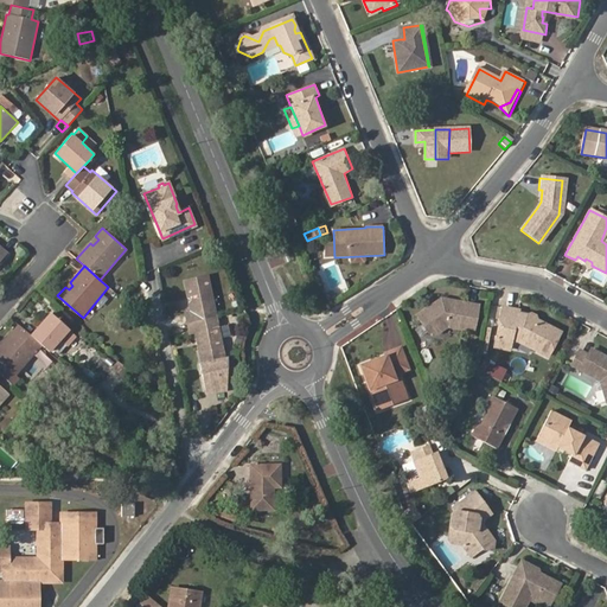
[(184,281),(190,312),(185,313),(189,333),(196,333),(203,363),(227,357),(208,275),(184,281)]
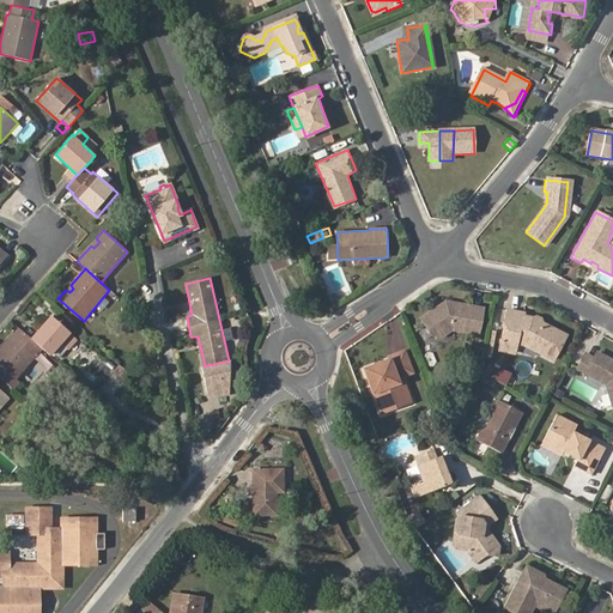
[(467,311),(467,308),(439,304),(420,317),(431,334),(439,335),(447,332),(473,335),(477,314),(467,311)]
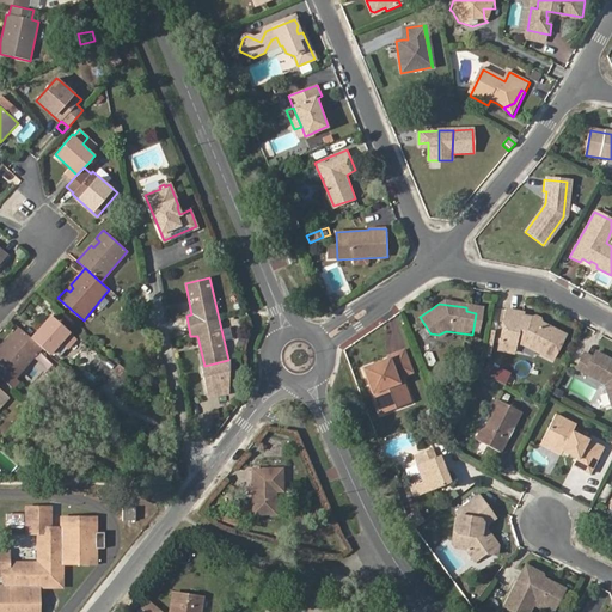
[(519,313),(502,311),(499,332),(506,334),(503,342),(512,342),(519,343),(522,344),(549,356),(560,334),(537,323),(536,320),(531,317),(528,318),(525,318),(524,319),(521,319),(521,316),(519,316),(519,313)]
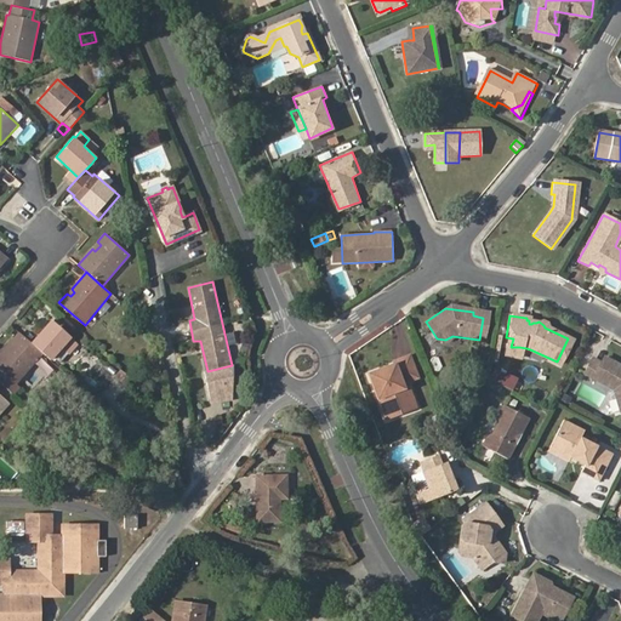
[(43,329),(46,331),(53,323),(50,320),(43,329)]
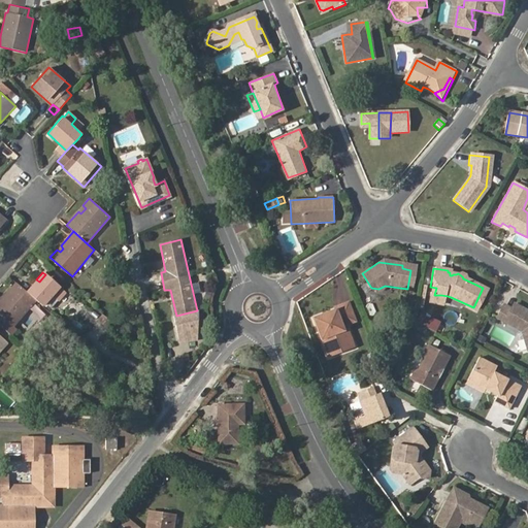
[(59,301),(66,293),(45,274),(39,282),(36,279),(31,285),(35,289),(30,295),(37,301),(43,306),(53,296),(59,301)]
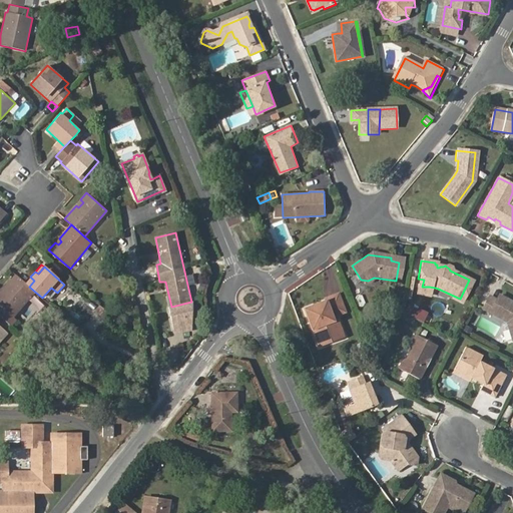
[(16,319),(14,317),(36,293),(29,287),(25,283),(15,275),(5,287),(7,290),(3,294),(1,292),(0,292),(0,317),(10,326),(16,319)]
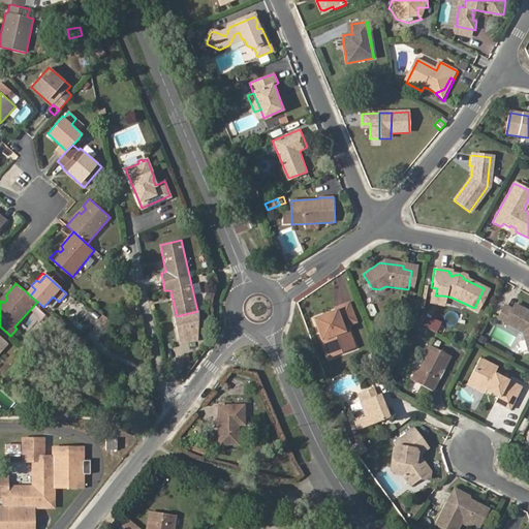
[(30,296),(35,289),(31,285),(26,291),(30,296)]
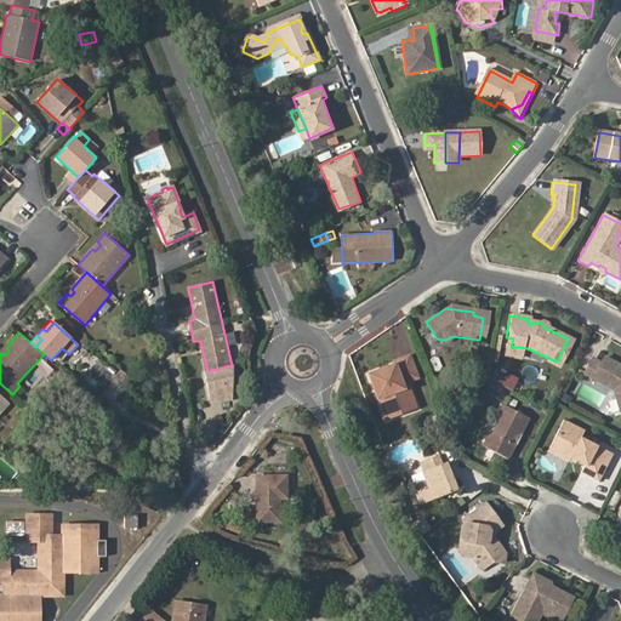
[(502,357),(518,358),(519,347),(511,347),(513,339),(506,337),(502,357)]
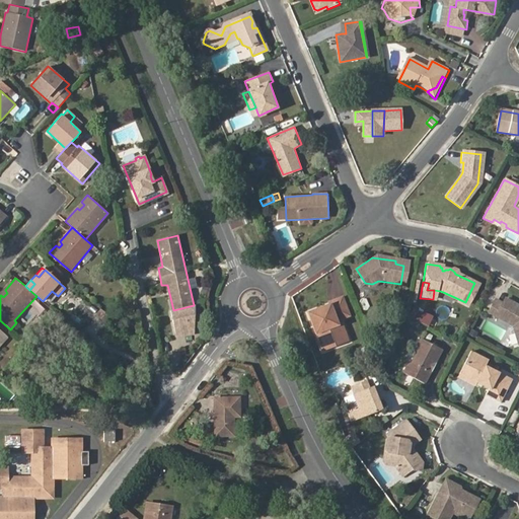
[(338,318),(343,316),(348,314),(343,300),(341,296),(326,301),(327,304),(305,312),(312,328),(316,327),(323,347),(341,340),(334,320),(338,318)]
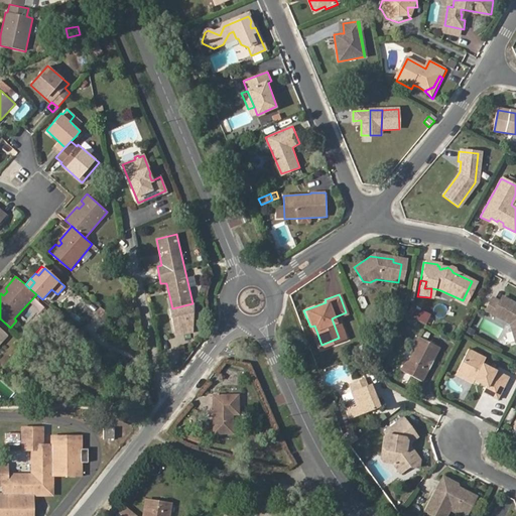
[(499,299),(492,295),(486,307),(510,320),(515,339),(515,338),(515,301),(501,294),(499,299)]
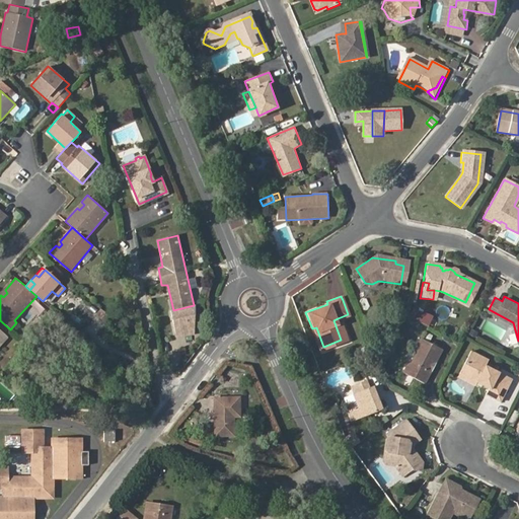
[(196,304),(194,305),(173,310),(172,310),(177,332),(195,328),(196,304)]
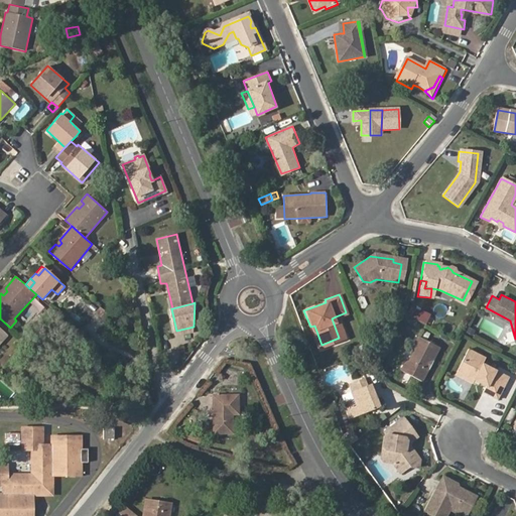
[(411,306),(409,315),(428,320),(430,311),(411,306)]
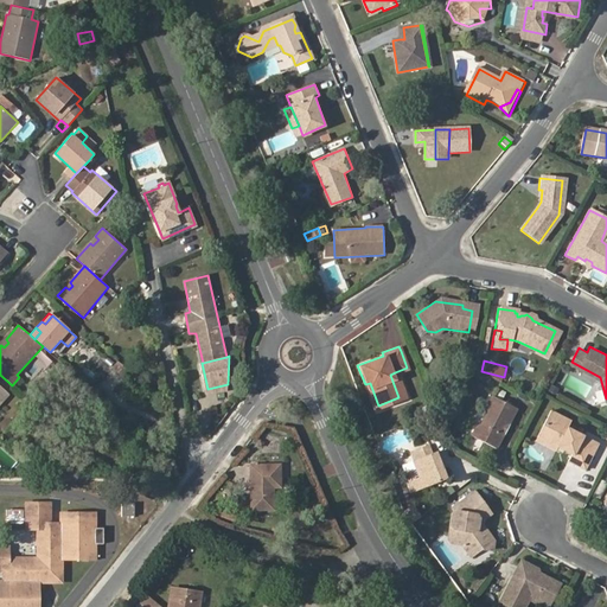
[(398,397),(403,396),(395,372),(390,375),(398,397)]
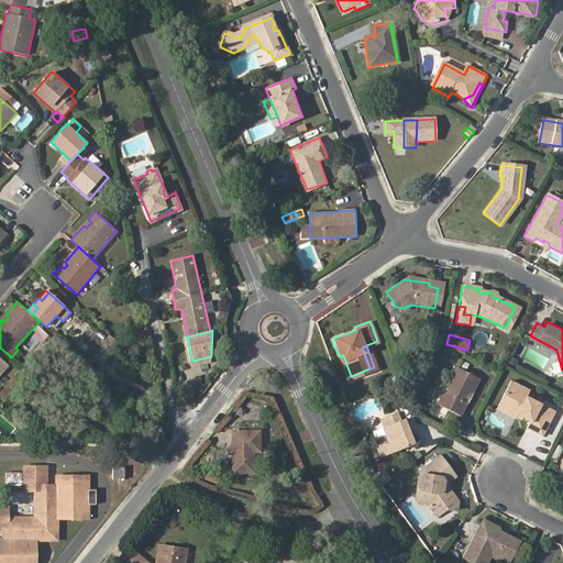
[(348,377),(351,376),(343,355),(339,356),(348,377)]
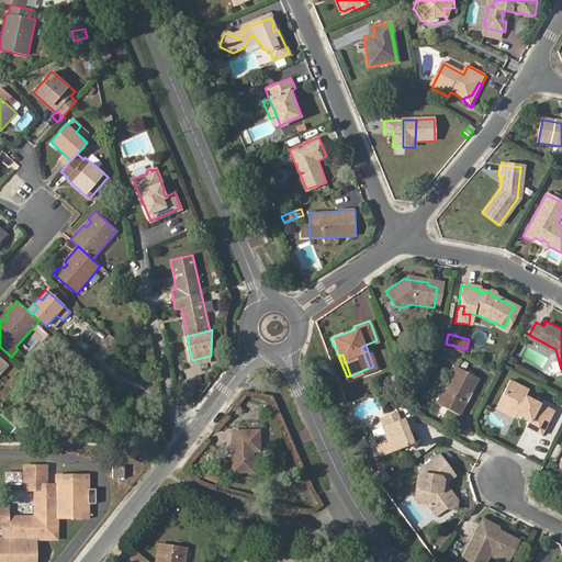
[(0,375),(10,366),(0,357),(0,375)]
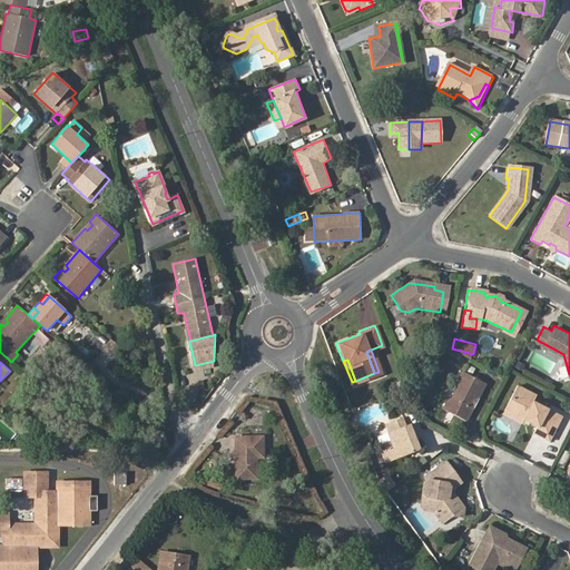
[(467,422),(485,382),(461,370),(455,383),(458,384),(454,390),(451,389),(441,409),(467,422)]
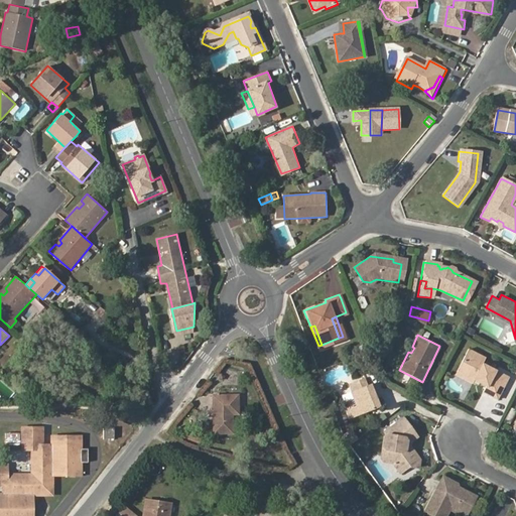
[(478,352),(469,348),(466,354),(474,359),(478,352)]
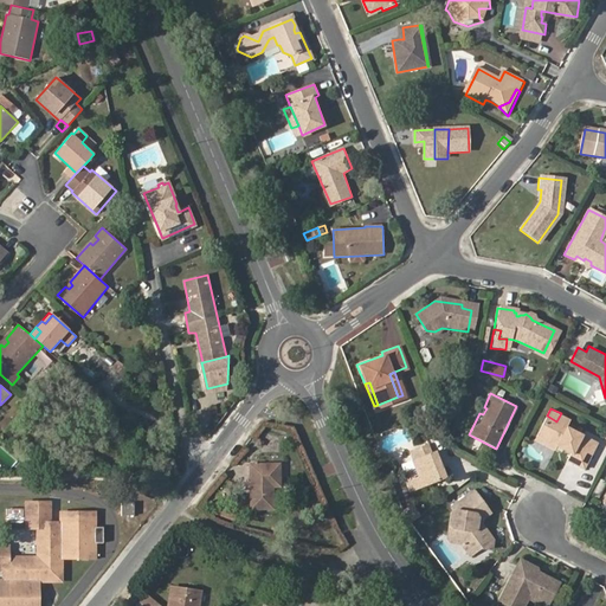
[(561,413),(556,421),(547,416),(536,436),(556,446),(571,453),(567,459),(585,468),(598,440),(568,426),(573,419),(561,413)]
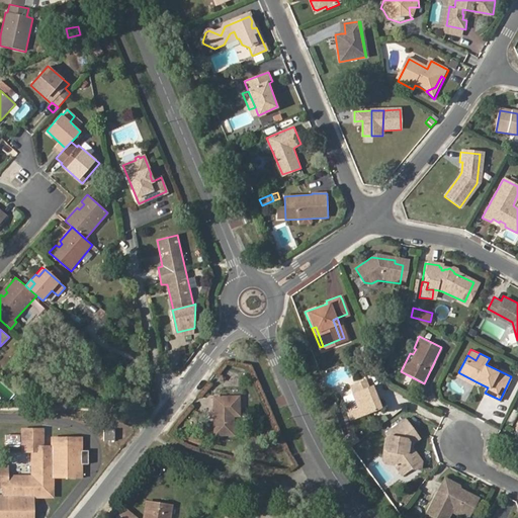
[(457,375),(475,383),(476,381),(458,372),(457,375)]
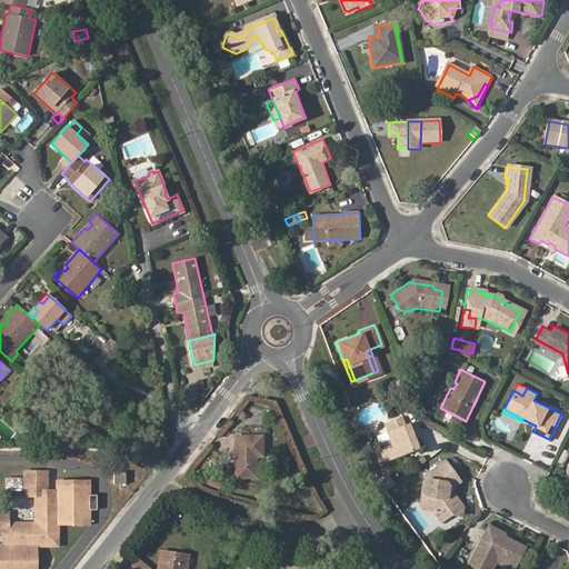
[(405,423),(401,415),(395,418),(387,420),(386,421),(388,427),(389,430),(388,431),(387,432),(388,436),(392,447),(389,448),(388,449),(387,449),(389,456),(390,458),(397,456),(419,446),(409,422),(405,423)]
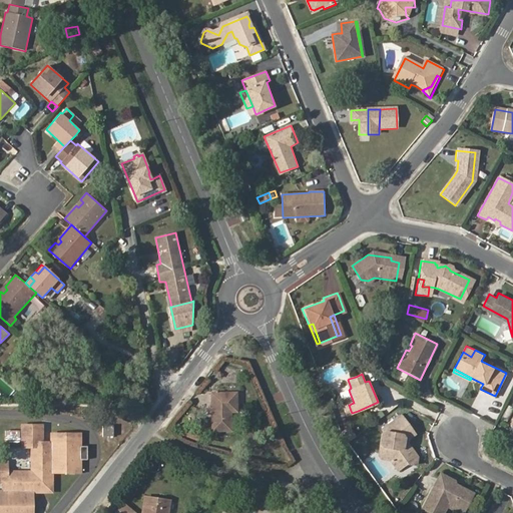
[(228,421),(228,414),(232,414),(238,414),(237,395),(211,396),(212,434),(231,434),(231,421),(228,421)]
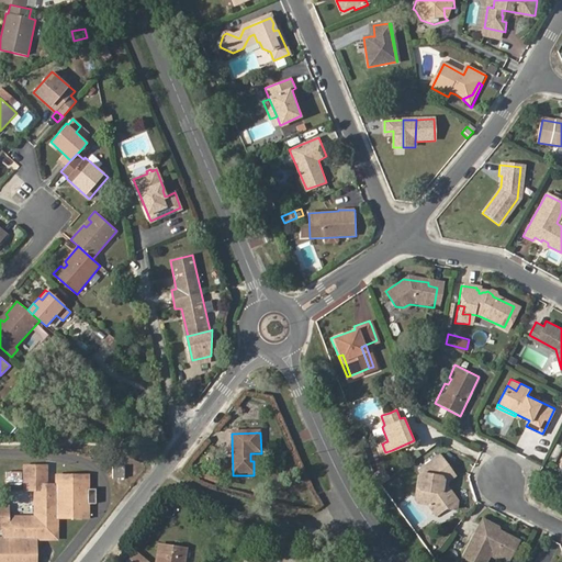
[(380,435),(378,436),(374,437),(378,446),(379,445),(382,444),(383,444),(380,435)]
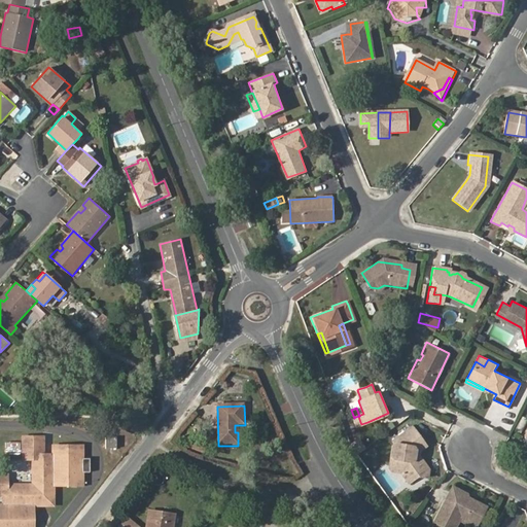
[(416,451),(423,446),(411,426),(391,438),(393,443),(390,444),(385,465),(388,468),(396,470),(403,482),(413,476),(422,478),(424,470),(419,462),(417,464),(411,455),(412,450),(416,451)]
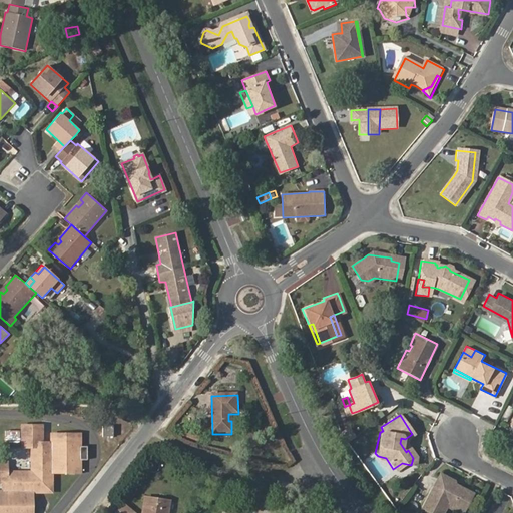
[(27,425),(27,427),(22,427),(22,446),(32,446),(32,471),(7,472),(6,462),(0,461),(0,482),(3,482),(3,491),(0,490),(0,512),(30,512),(30,505),(32,505),(32,496),(30,496),(30,491),(51,491),(51,470),(55,470),(56,472),(66,472),(66,470),(75,470),(75,472),(80,472),(80,459),(87,459),(87,446),(81,446),(80,434),(74,434),(74,435),(66,436),(65,434),(56,434),(56,436),(51,436),(51,442),(42,442),(42,427),(37,427),(37,425),(27,425)]
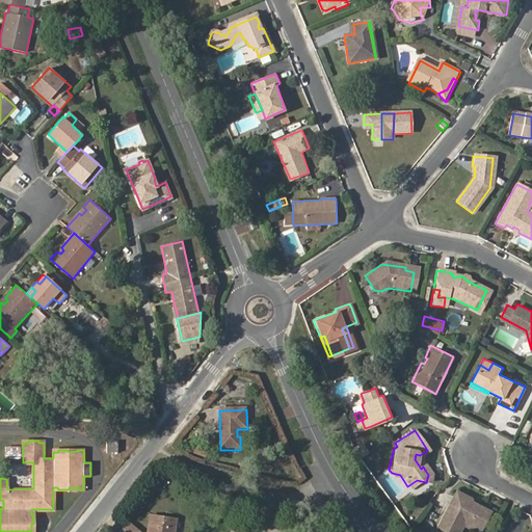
[(117,441),(105,441),(105,453),(116,453),(117,441)]
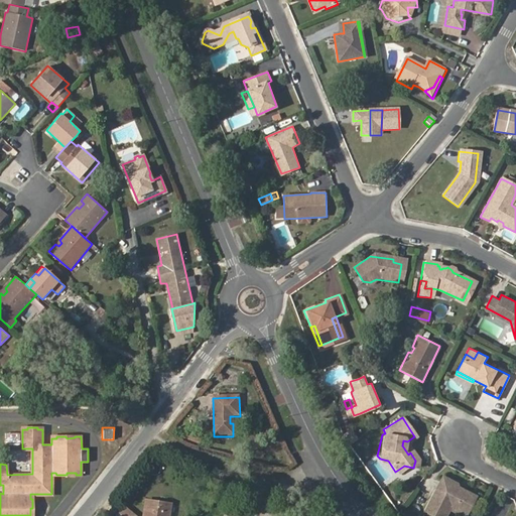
[(204,434),(189,429),(186,437),(202,442),(204,434)]
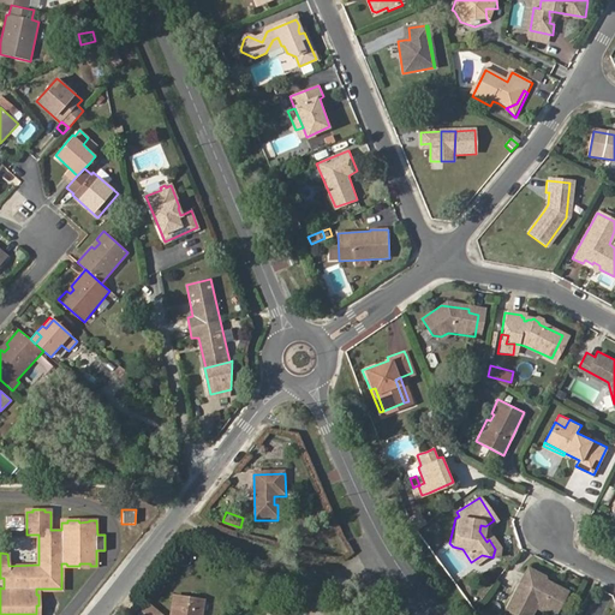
[(547,574),(530,566),(508,607),(524,614),(531,614),(537,604),(538,601),(545,604),(551,602),(560,607),(569,590),(551,580),(548,580),(547,574)]
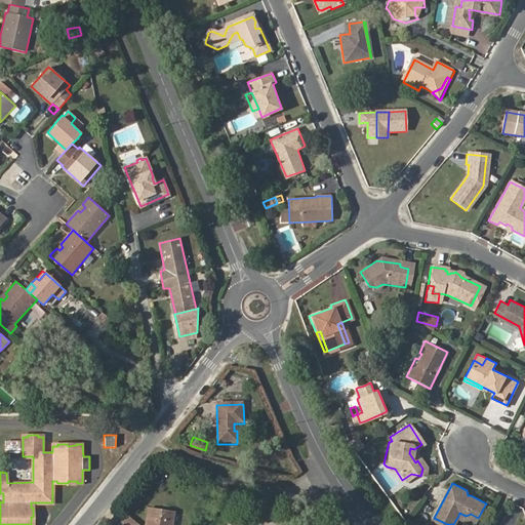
[(172,524),(175,512),(161,510),(161,514),(152,512),(151,519),(154,520),(153,524),(150,524),(149,524),(172,524)]
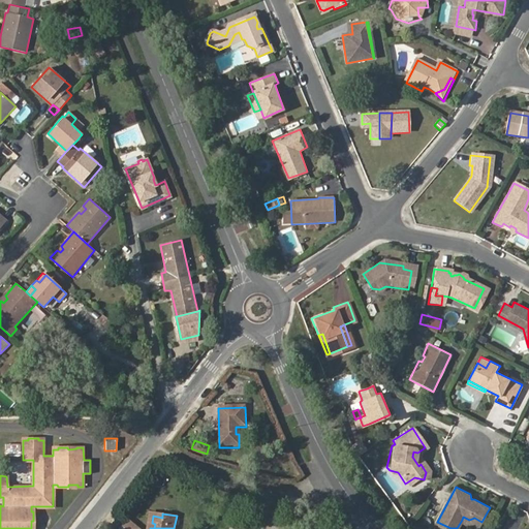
[(462,520),(478,528),(481,522),(474,518),(469,520),(463,517),(462,520)]
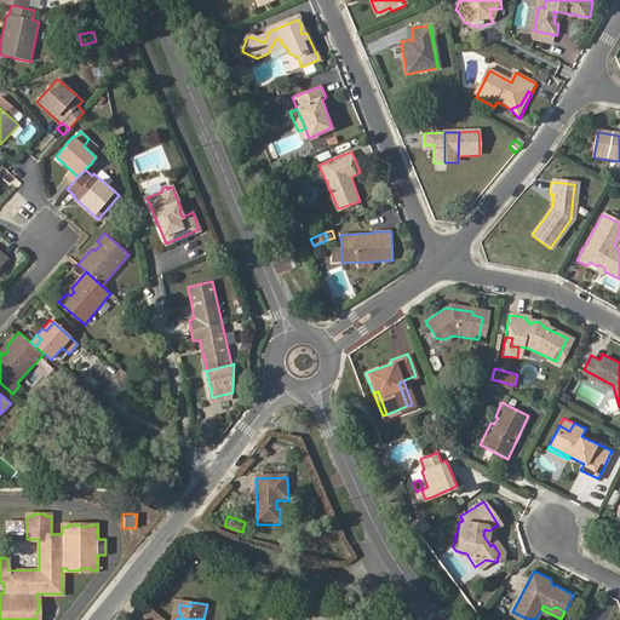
[(164,619),(150,609),(144,616),(148,619),(164,619)]
